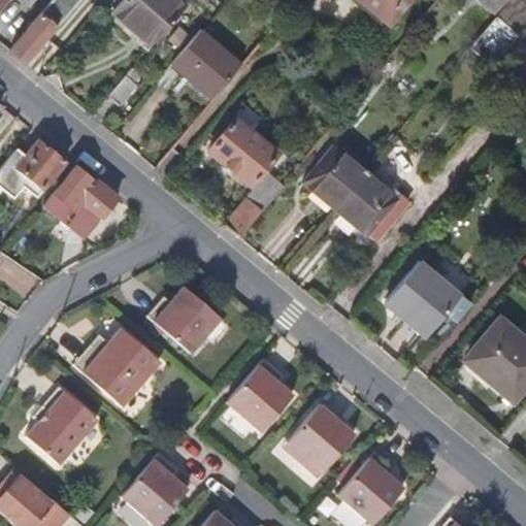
[(29,66),(84,0),(54,0),(11,51),(29,66)]
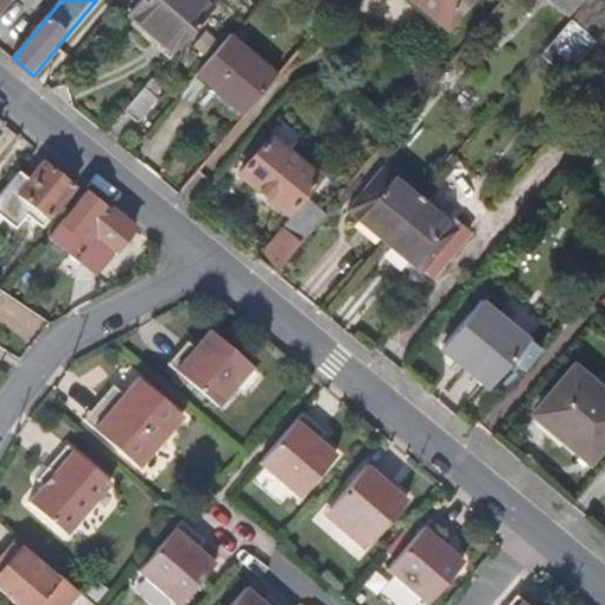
[(176,53),(214,8),(203,0),(141,0),(129,16),(176,53)]
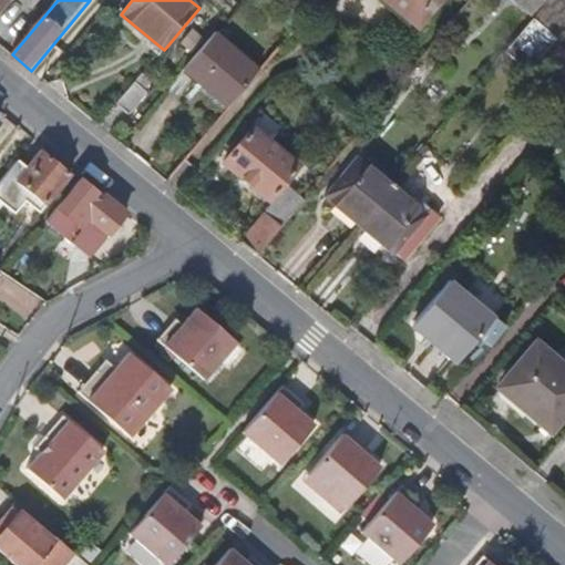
[(381,0),(417,29),(440,0),(381,0)]
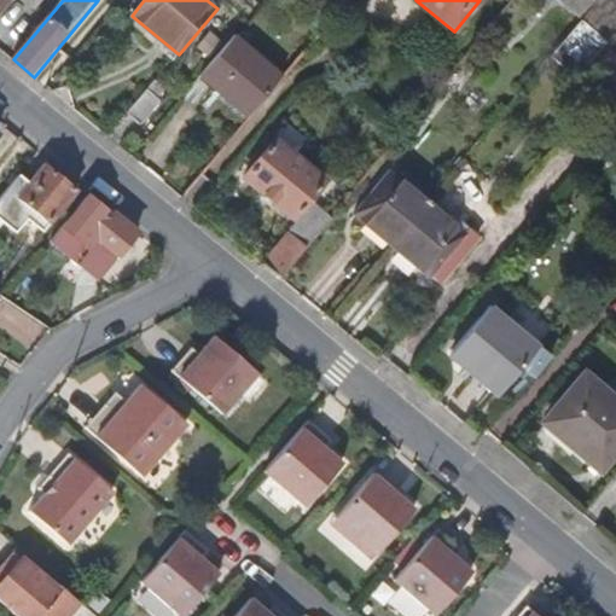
[(559,0),(582,18),(597,0),(559,0)]
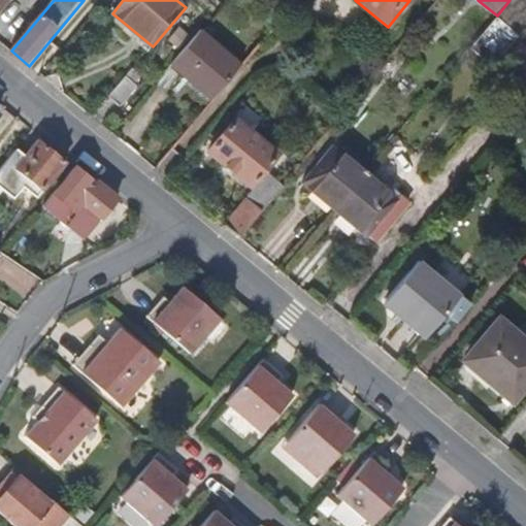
[(525,5),(519,0),(510,0),(497,15),(520,34),(525,39),(525,5)]
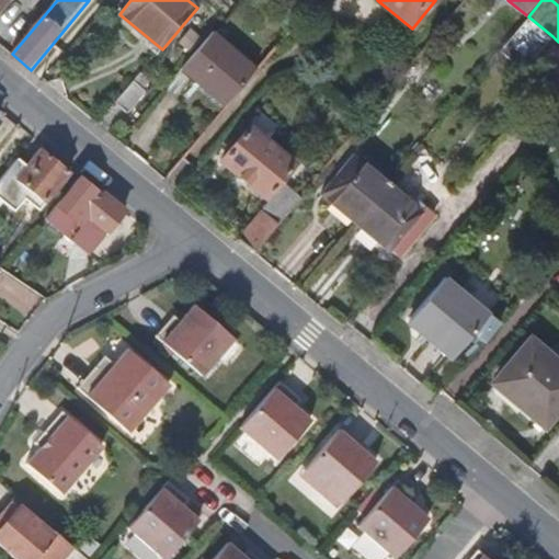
[(552,36),(528,16),(501,50),(524,70),(552,36)]
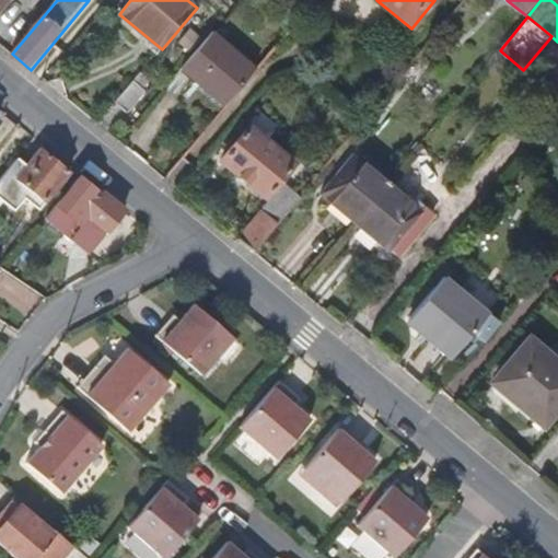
[(256,70),(213,33),(182,71),(224,108),(256,70)]
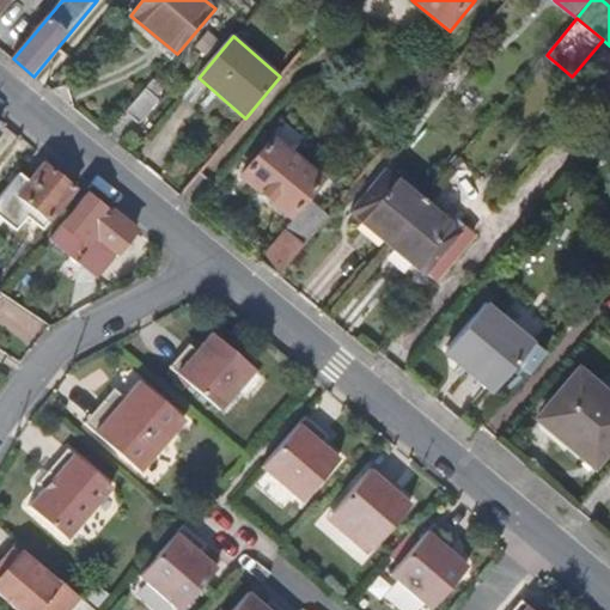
[(209,36),(200,48),(212,58),(221,46),(209,36)]
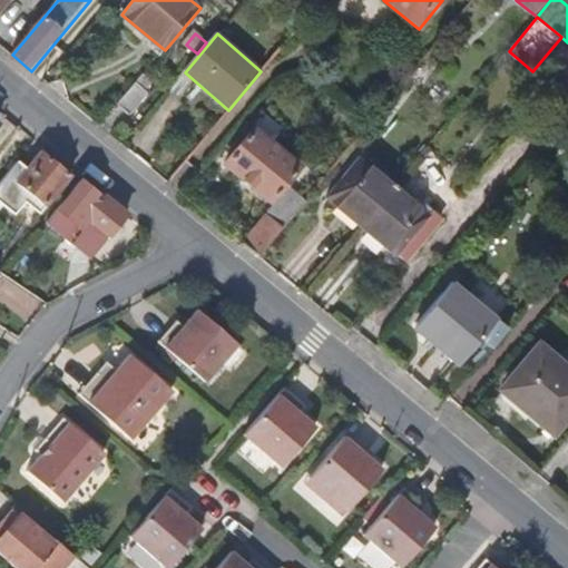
[(130,116),(149,95),(146,91),(153,82),(144,76),(118,106),(130,116)]
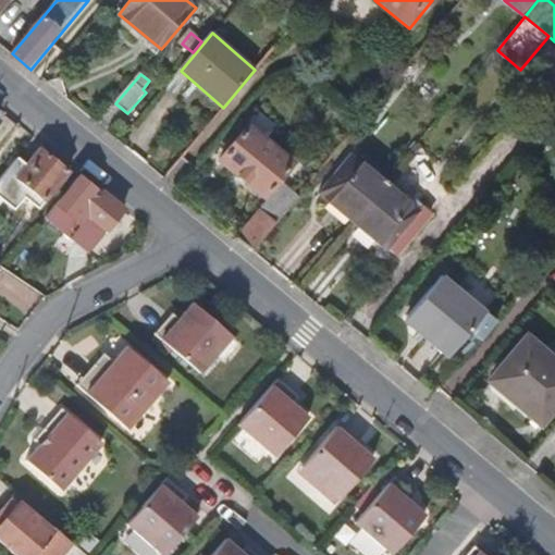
[(292,164),(247,127),(220,158),(266,197),(292,164)]
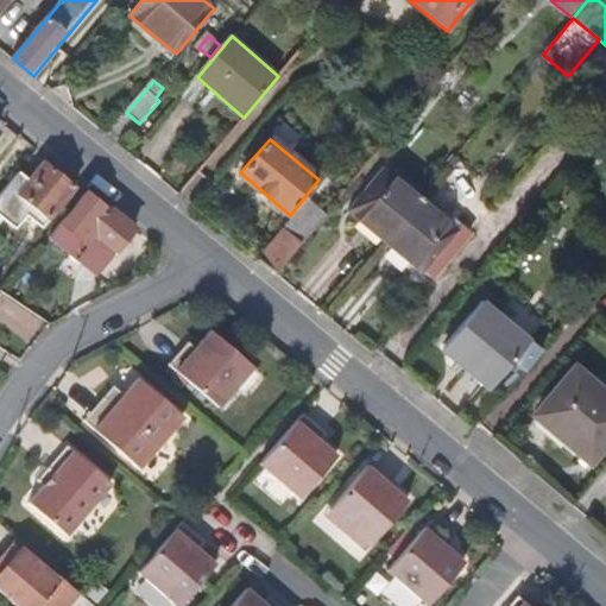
[(42,228),(75,188),(43,162),(27,180),(18,172),(0,194),(0,218),(1,220),(16,231),(27,218),(42,228)]
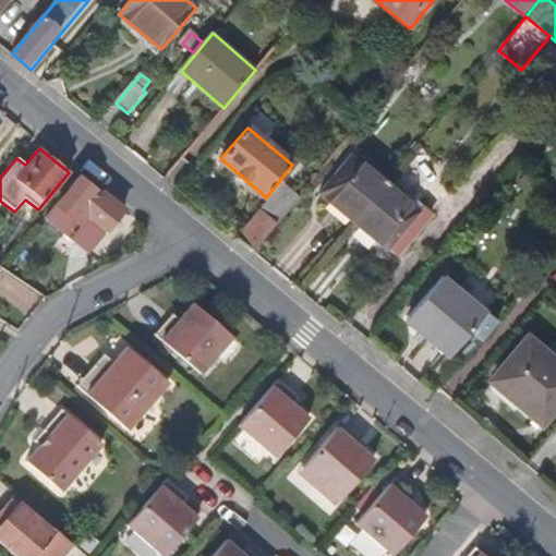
[(347,160),(319,195),(387,252),(389,249),(415,217),(382,190),(347,160)]
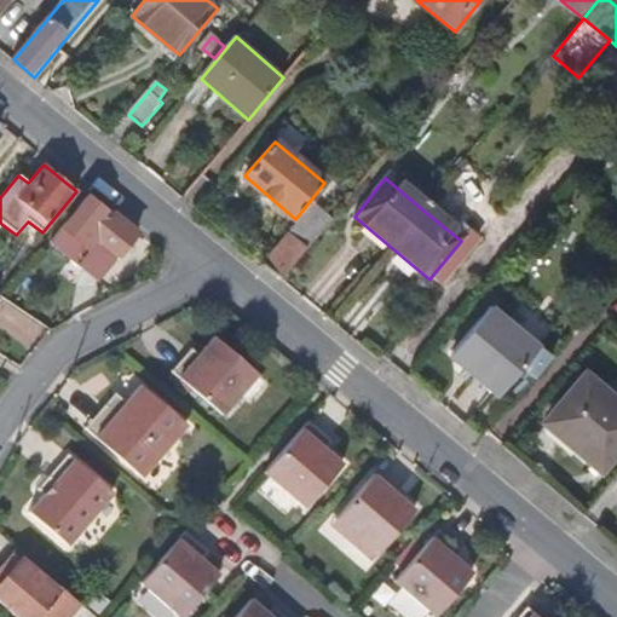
[(97,283),(138,234),(104,205),(90,194),(48,246),(97,283)]
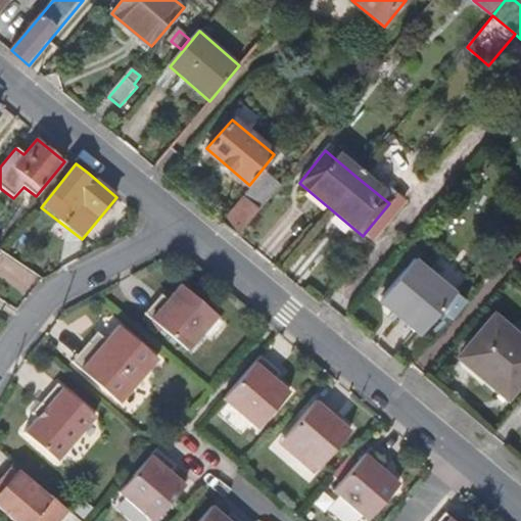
[(238,238),(281,185),(270,175),(255,186),(245,199),(244,198),(222,225),(238,238)]
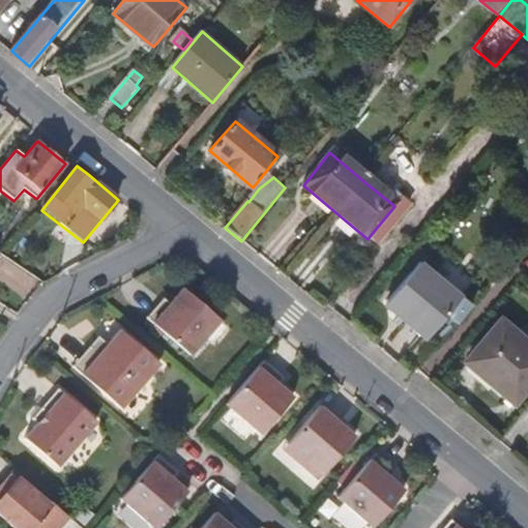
[(394,206),(370,236),(379,244),(413,204),(403,196),(394,206)]
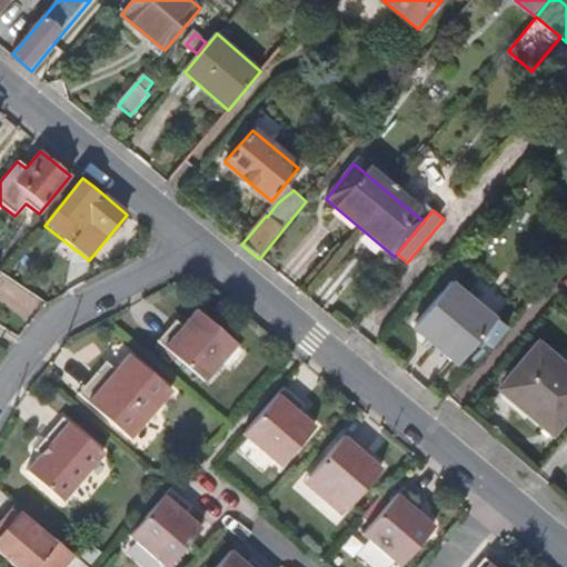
[(451,279),(418,321),(464,359),(497,318),(451,279)]
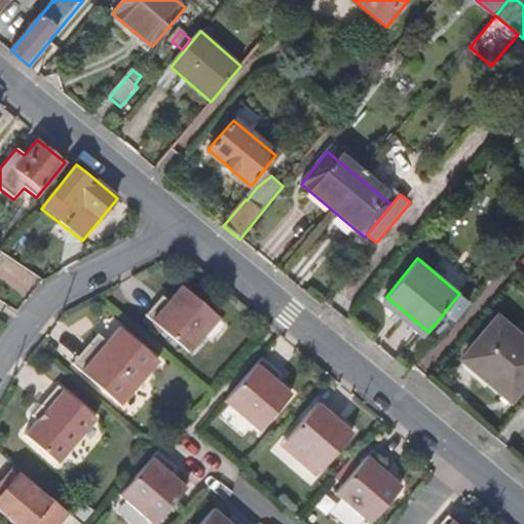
[(189,350),(220,316),(183,285),(170,299),(162,294),(146,313),(189,350)]
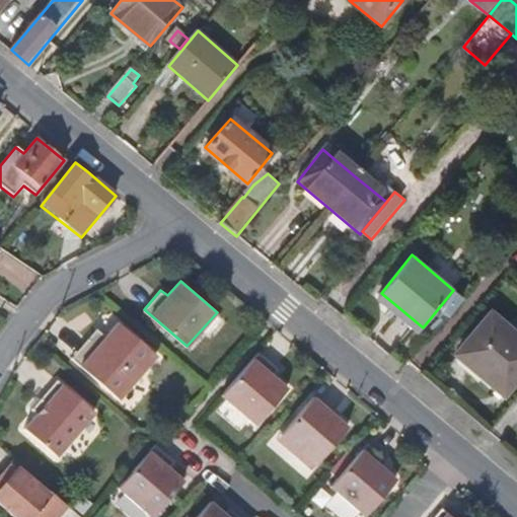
[(459,356),(506,394),(516,381),(516,338),(492,317),(459,356)]
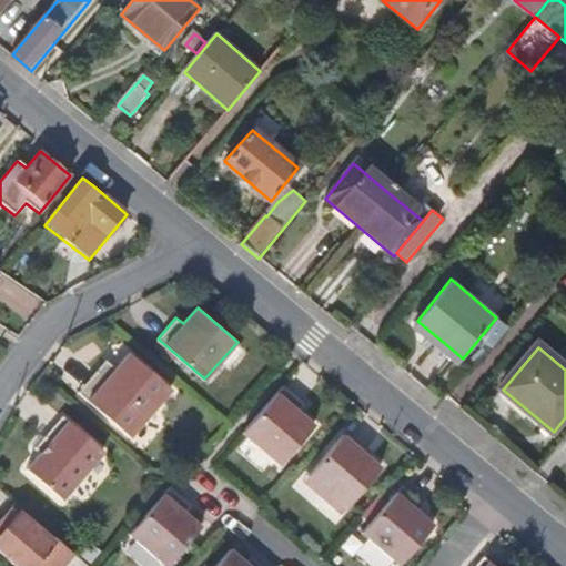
[(132,438),(173,391),(131,354),(118,370),(112,365),(84,396),(132,438)]
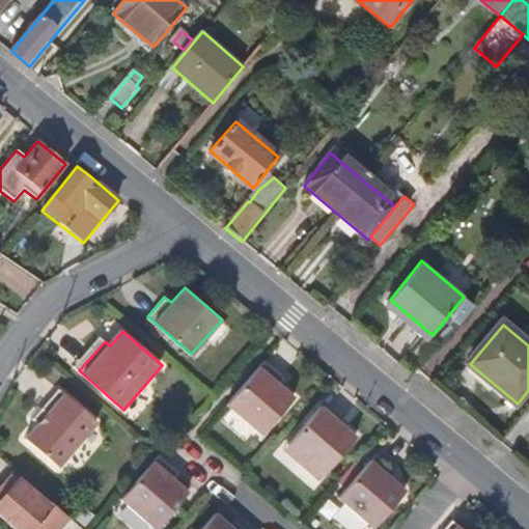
[(79,370),(105,341),(102,338),(76,367),(79,370)]
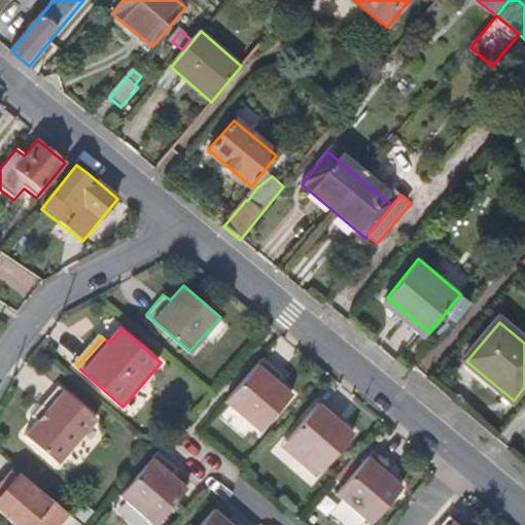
[(260,431),(292,394),(276,381),(281,375),(263,358),(225,401),(260,431)]
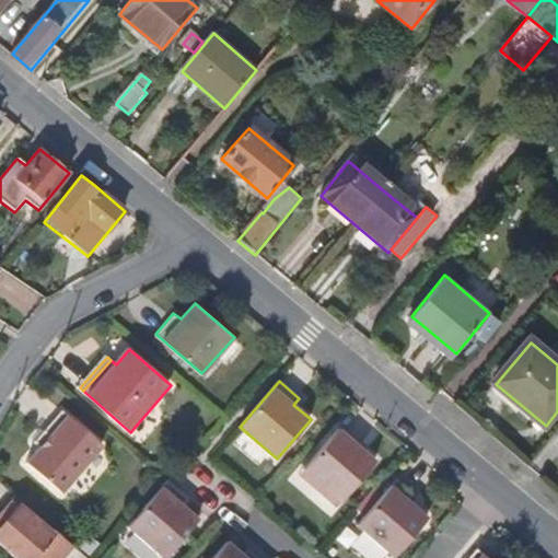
[(65,493),(105,446),(65,411),(37,443),(43,448),(30,464),(65,493)]
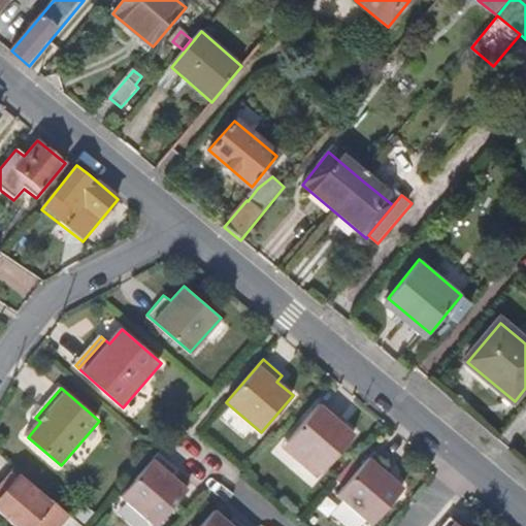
[(319,478),(354,434),(319,404),(287,444),(304,458),(301,463),(319,478)]
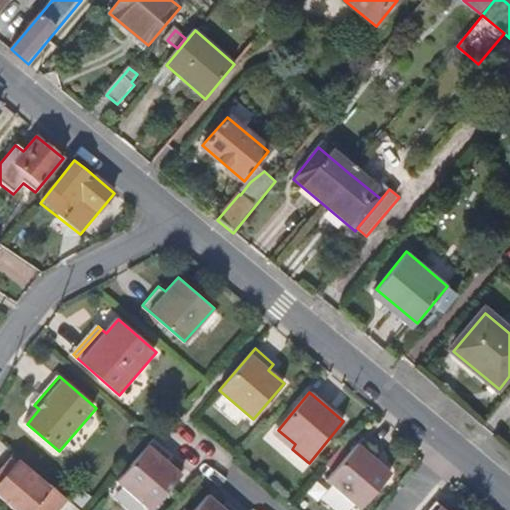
[(295,444),(278,430),(274,435),(292,449),(295,444)]
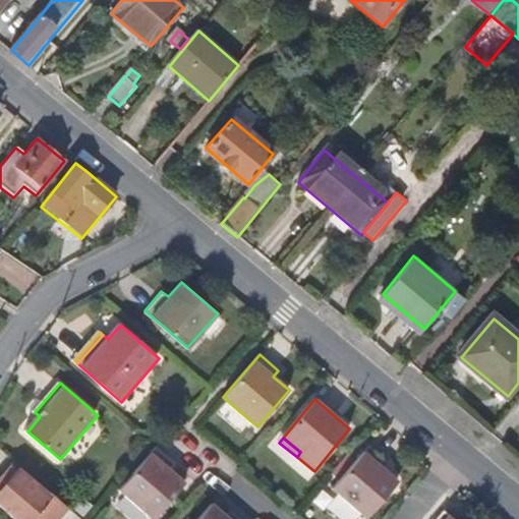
[(368,516),(398,481),(384,468),(390,461),(370,444),(334,486),(368,516)]
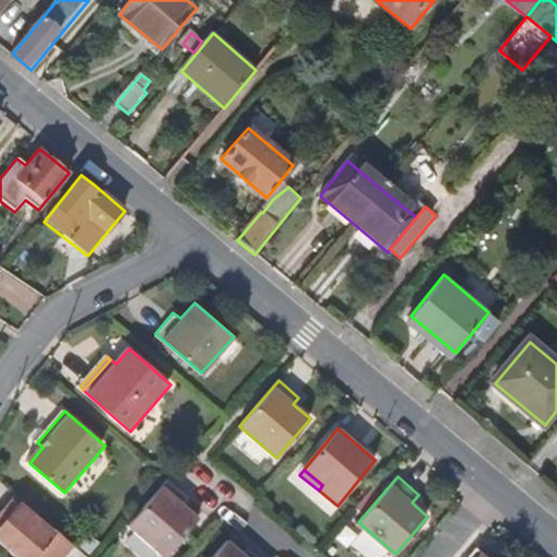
[(165,556),(199,517),(182,502),(188,496),(167,478),(128,524),(165,556)]
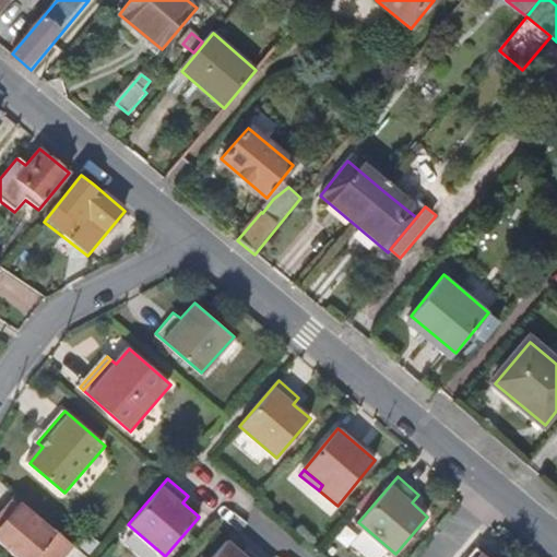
[(57,556),(71,541),(54,525),(51,529),(20,502),(0,524),(0,540),(20,556),(57,556)]
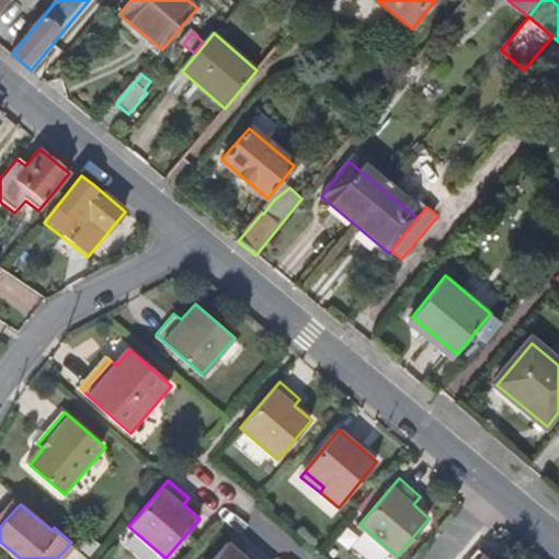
[(259,558),(249,550),(244,556),(229,542),(214,558),(259,558)]
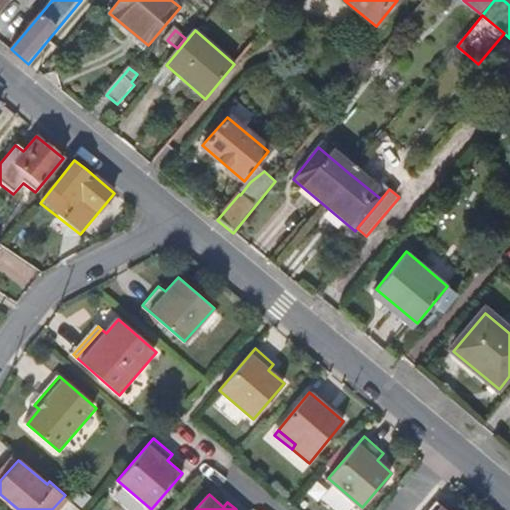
[(448,509),(437,500),(428,509),(448,509)]
